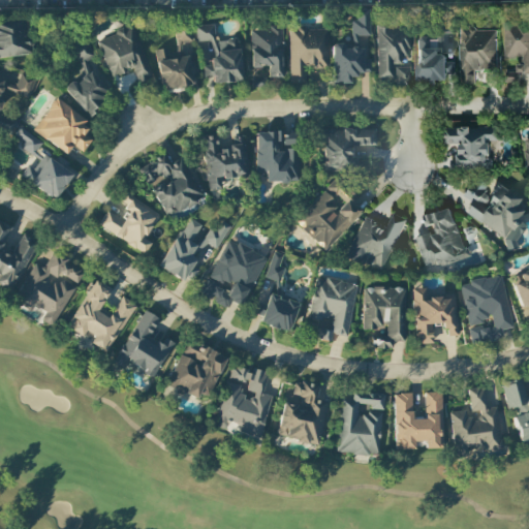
[(331,83),(349,83),(349,73),(368,74),(370,11),(350,11),(349,44),(332,44),(331,83)]
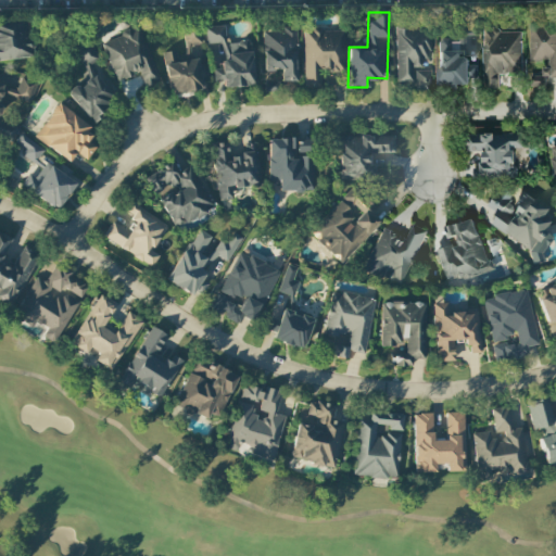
[(0,60),(32,59),(28,21),(0,22),(0,60)]
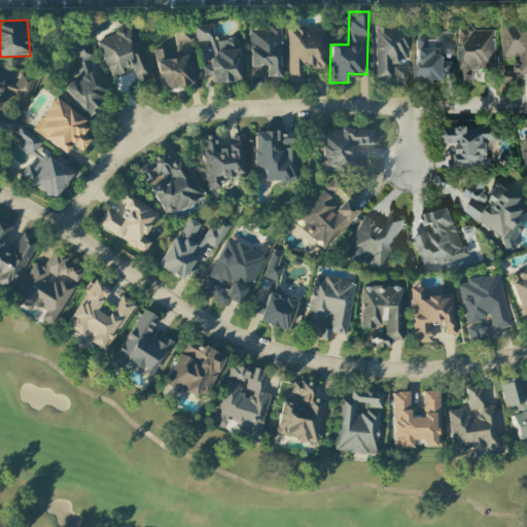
[(526,72),(526,22),(501,23),(502,59),(514,59),(515,70),(503,70),(503,81),(517,81),(517,73),(526,72)]
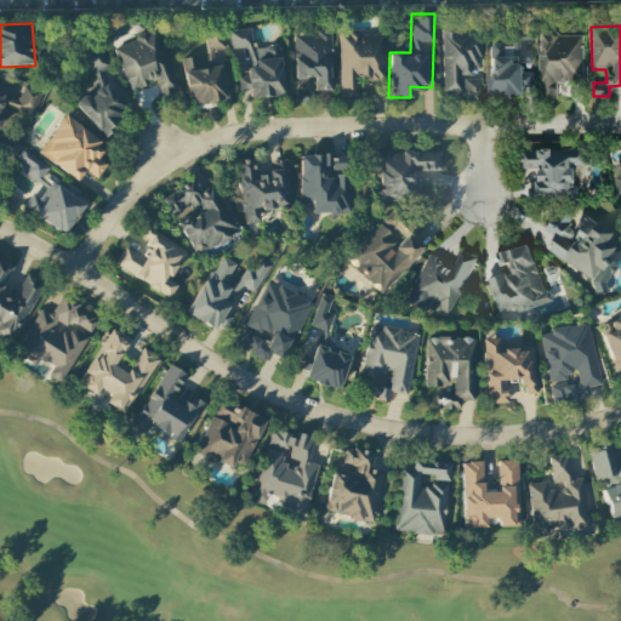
[(283,95),(279,46),(252,47),(251,29),(228,30),(229,50),(249,49),(250,67),(245,68),(245,75),(238,75),(239,91),(249,91),(249,97),(283,95)]
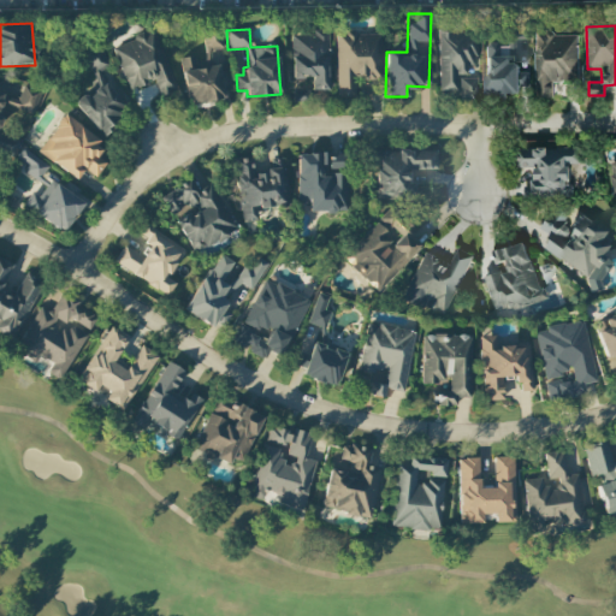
[(129,90),(153,81),(159,98),(176,90),(153,30),(112,46),(129,90)]
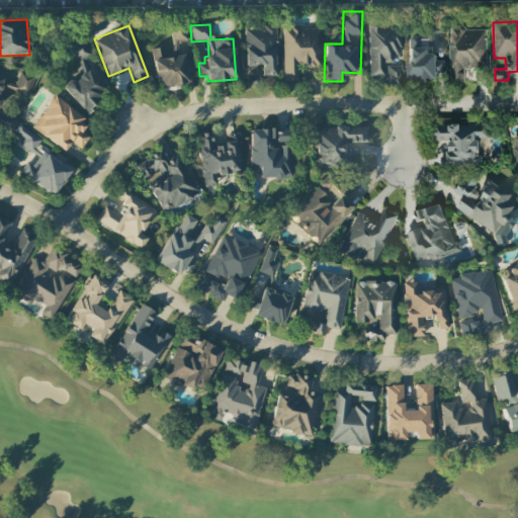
[(367,25),(368,78),(383,78),(383,63),(392,63),(392,56),(398,56),(398,25),(367,25)]
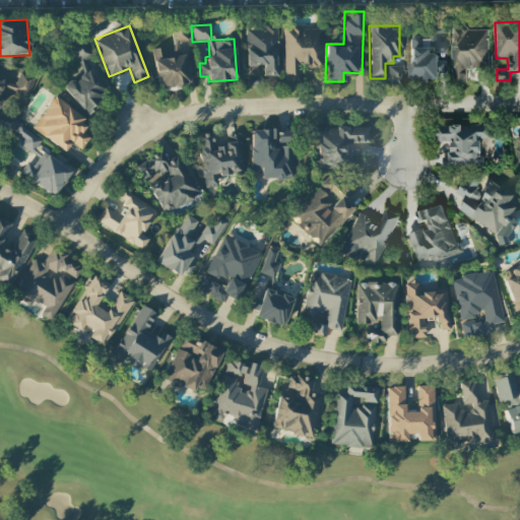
[(245,28),(246,67),(263,66),(263,76),(278,76),(277,27),(245,28)]
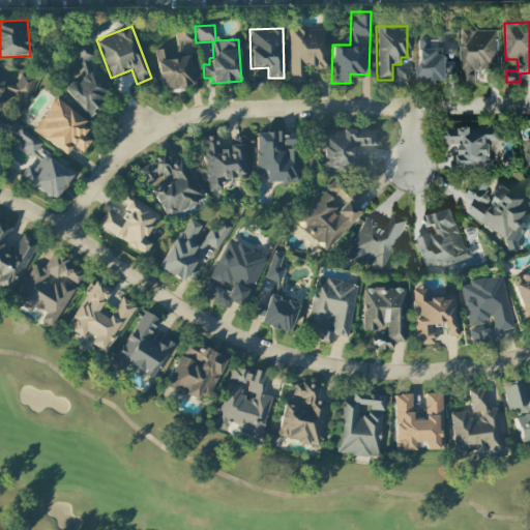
[(327,68),(326,28),(288,29),(290,84),(304,83),(304,69),(327,68)]
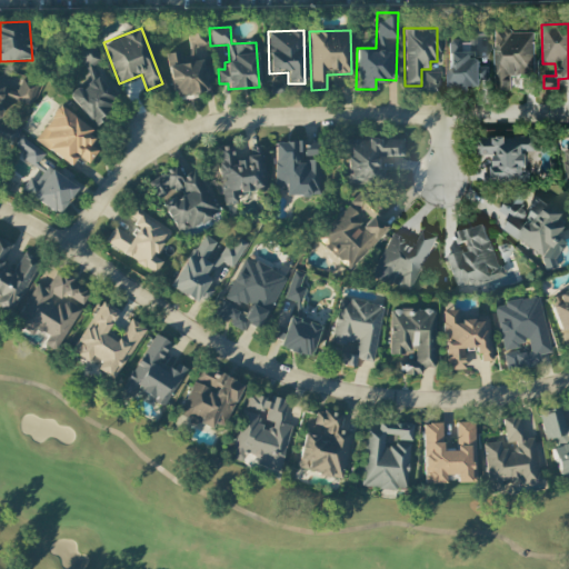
[(533,30),(492,31),(495,90),(510,90),(510,75),(535,73),(533,30)]
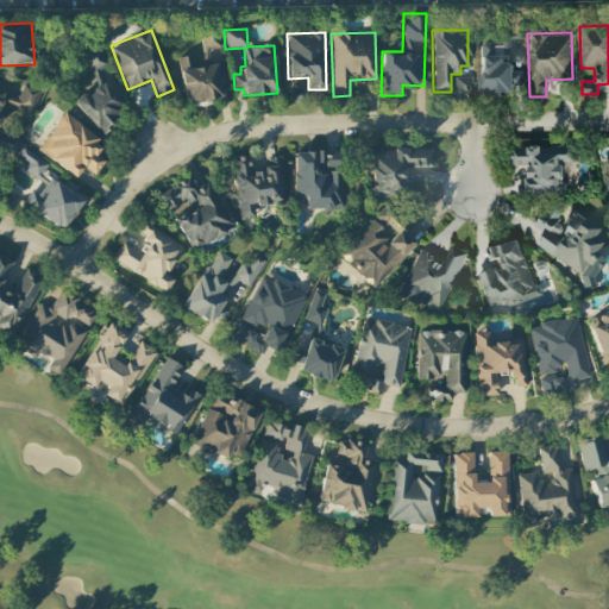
[(98,131),(125,107),(96,74),(108,63),(95,49),(82,61),(98,80),(73,102),(98,131)]
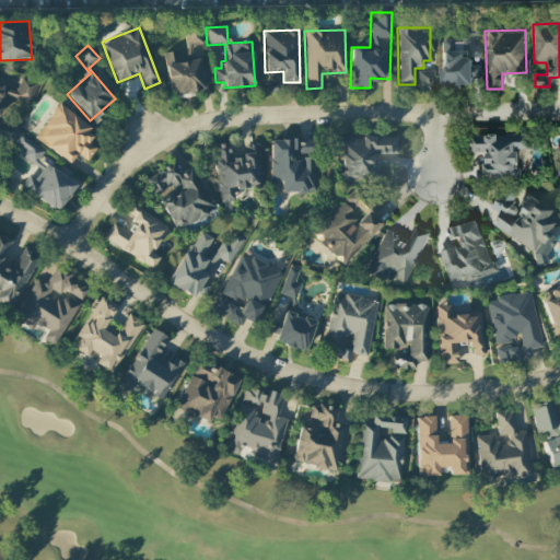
[(197,59),(179,62),(176,50),(162,54),(172,96),(203,90),(197,59)]
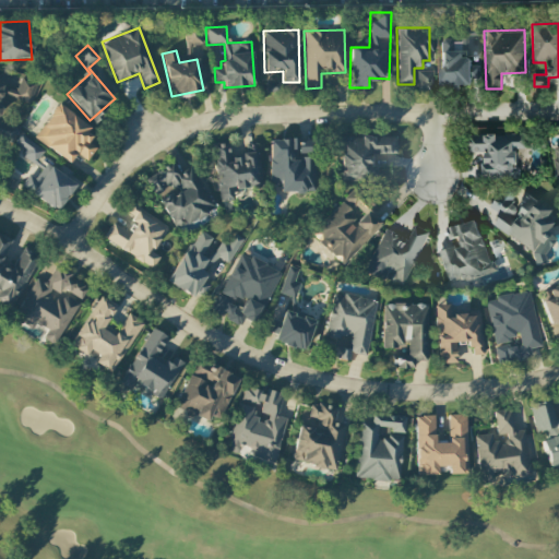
[(432,90),(432,71),(416,71),(416,90),(432,90)]
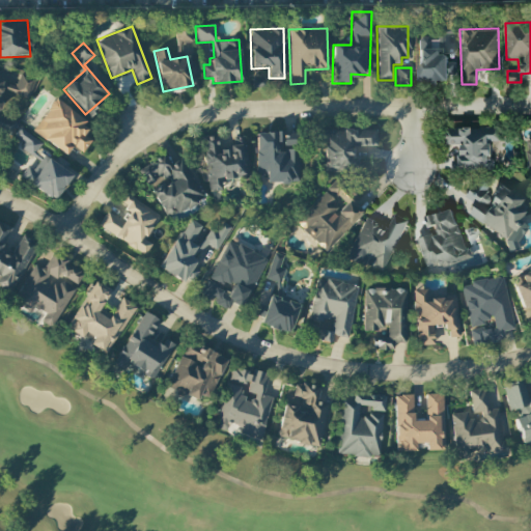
[(266,79),(252,78),(251,87),(266,88),(266,79)]
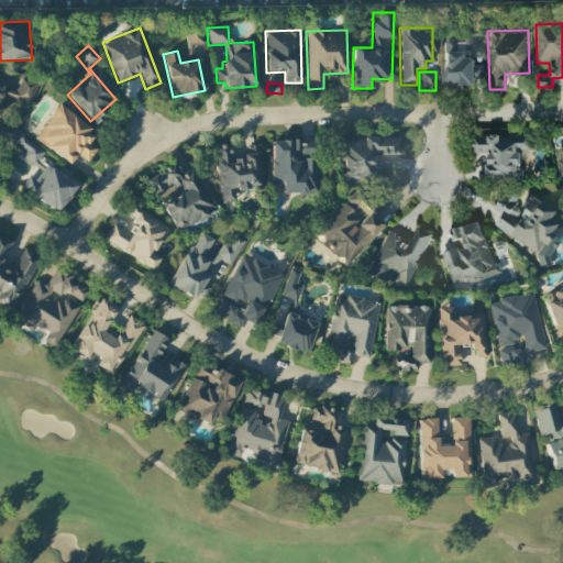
[(33,138),(68,164),(76,154),(87,163),(97,150),(88,143),(96,133),(57,106),(33,138)]
